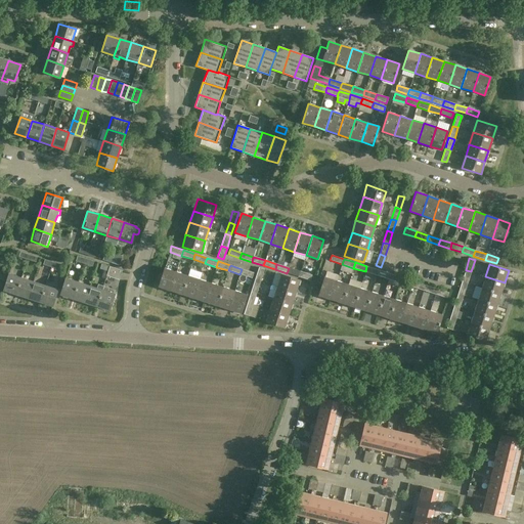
[(119,279),(122,270),(110,266),(107,271),(106,275),(119,279)]
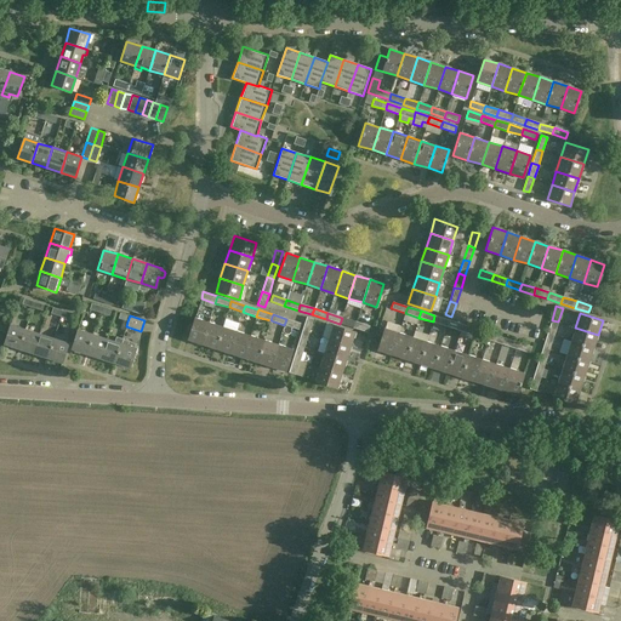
[(433,322),(446,326),(449,320),(434,315),(433,322)]
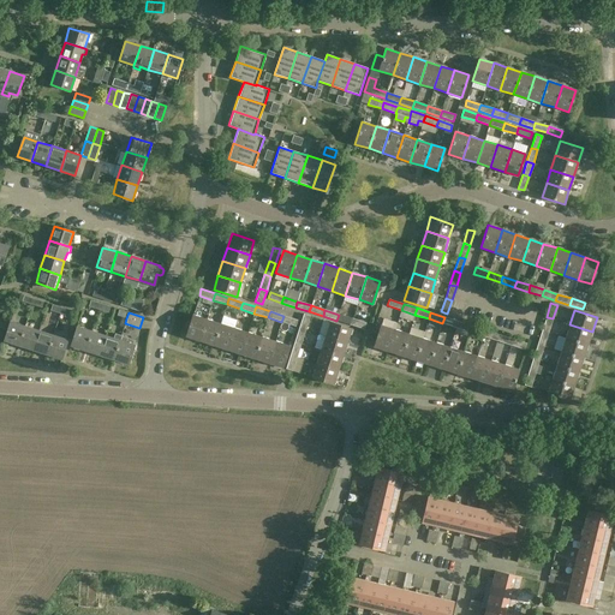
[(304,314),(299,328),(305,329),(310,316),(304,314)]
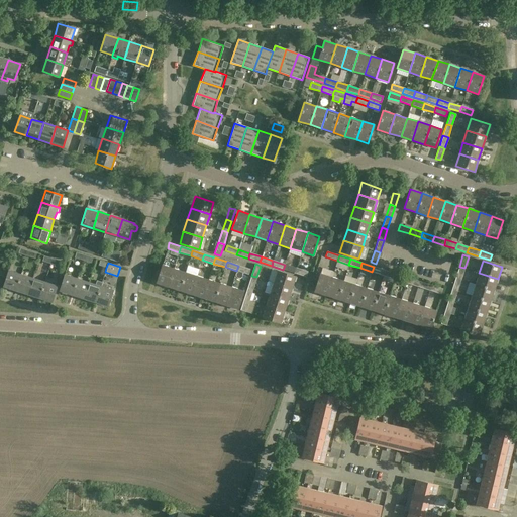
[(157,284),(168,287),(174,269),(162,265),(157,284)]
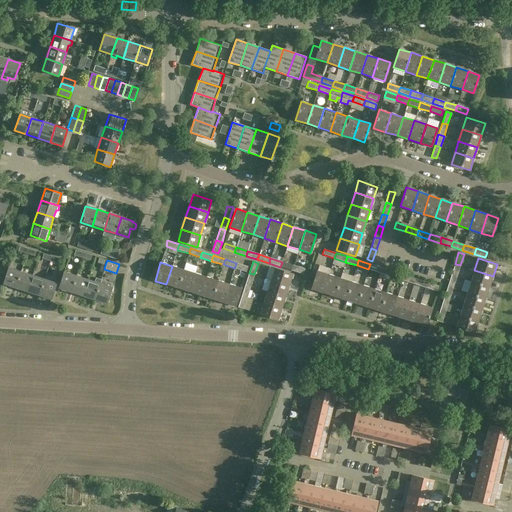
[(293,265),(282,262),(280,267),(291,270),(293,265)]
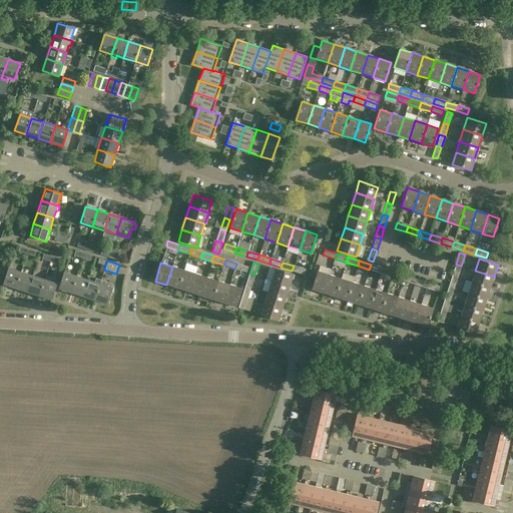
[(234,269),(246,273),(247,267),(236,264),(234,269)]
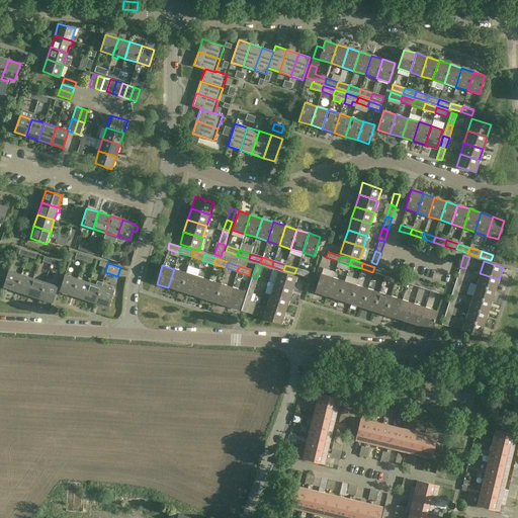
[(385,270),(374,267),(372,272),(384,276),(385,270)]
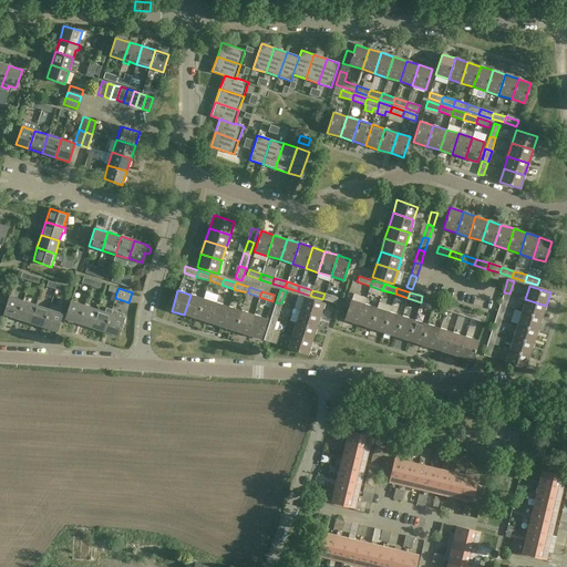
[(500,305),(505,307),(509,294),(504,292),(500,305)]
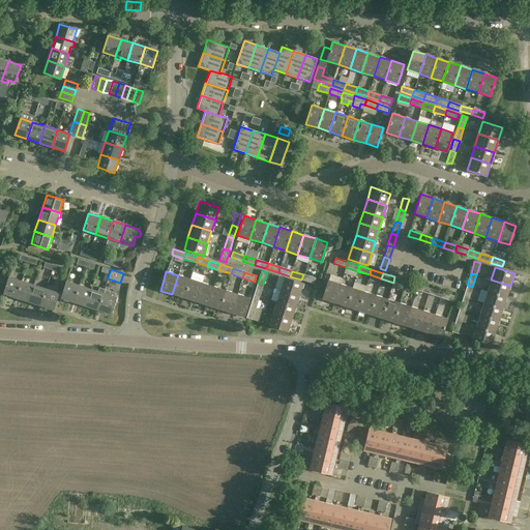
[(303,274),(301,280),(314,284),(315,278),(303,274)]
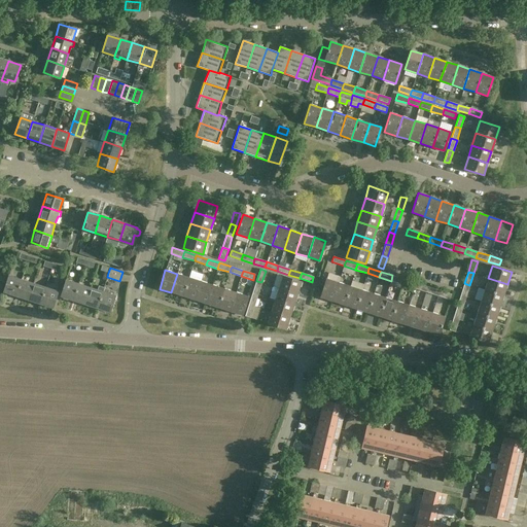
[(171,292),(183,296),(189,277),(177,274),(171,292)]
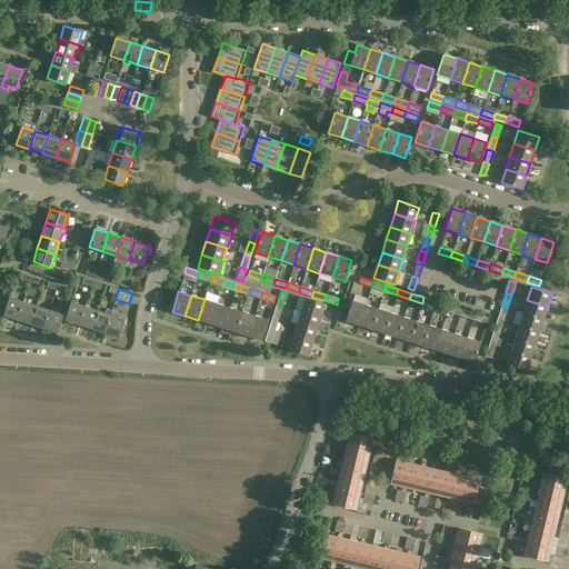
[(422,303),(435,307),(437,301),(423,297),(422,303)]
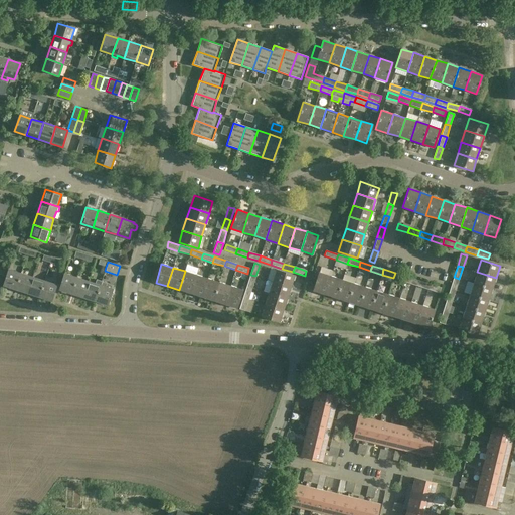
[(3,286),(15,290),(21,273),(9,270),(3,286)]
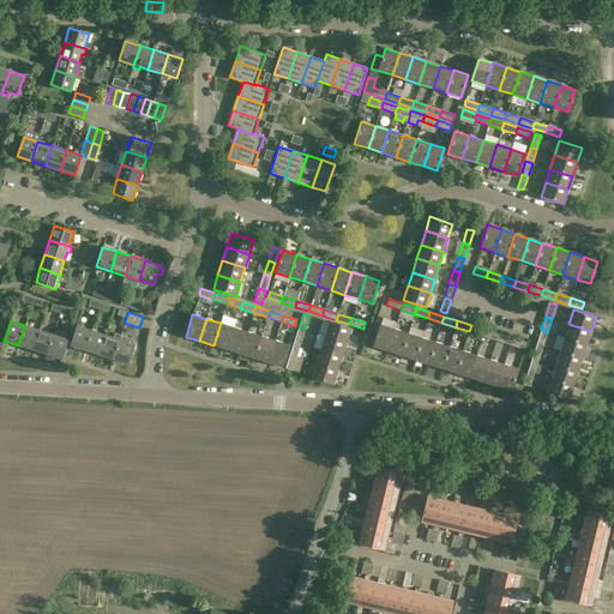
[(324,335),(347,342),(351,329),(329,321),(324,335)]
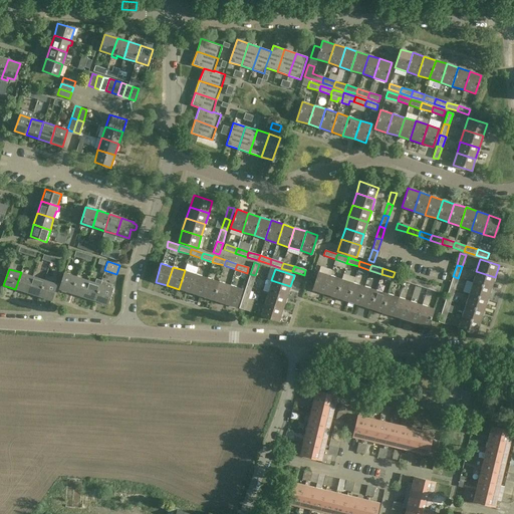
[(196,274),(185,270),(179,289),(190,293),(196,274)]
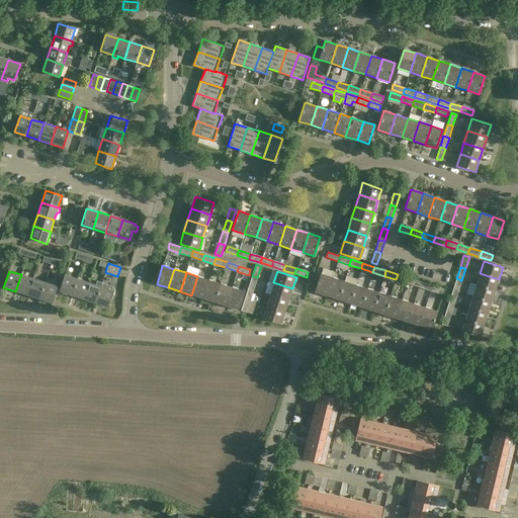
[(315,292),(326,296),(332,277),(321,273),(315,292)]
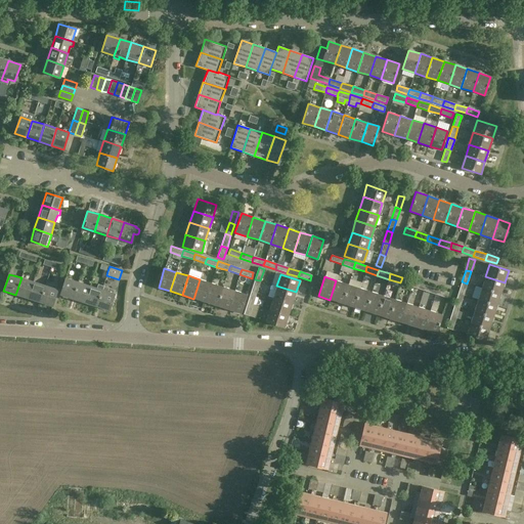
[(505,282),(485,276),(481,288),(500,294),(505,282)]
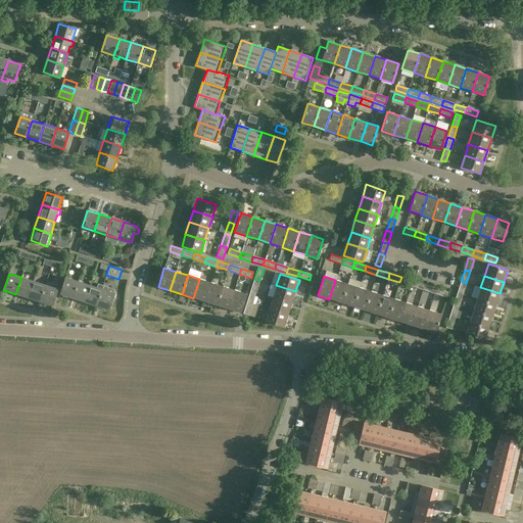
[(34,281),(21,277),(15,294),(28,298),(34,281)]
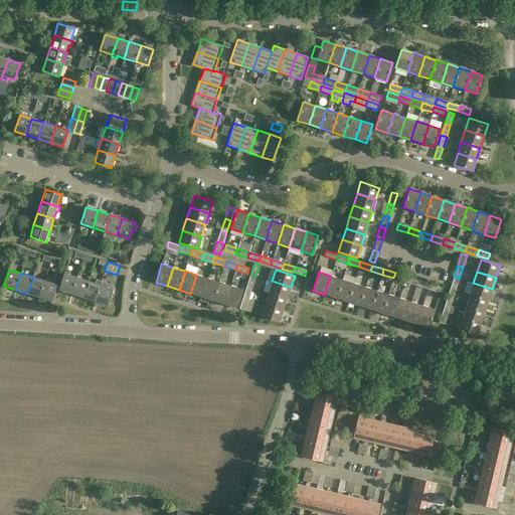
[(393,278),(405,282),(406,277),(395,273),(393,278)]
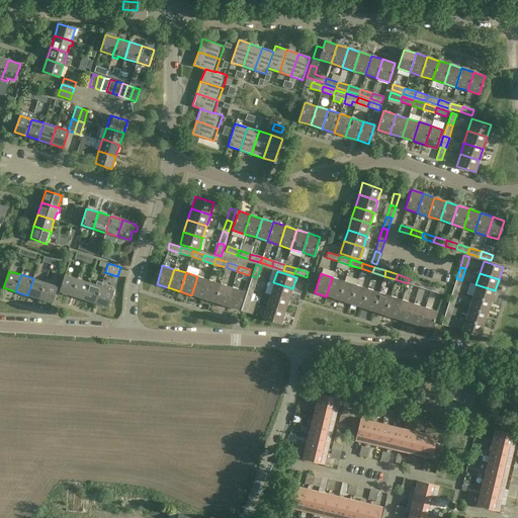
[(60,291),(72,295),(77,278),(65,275),(60,291)]
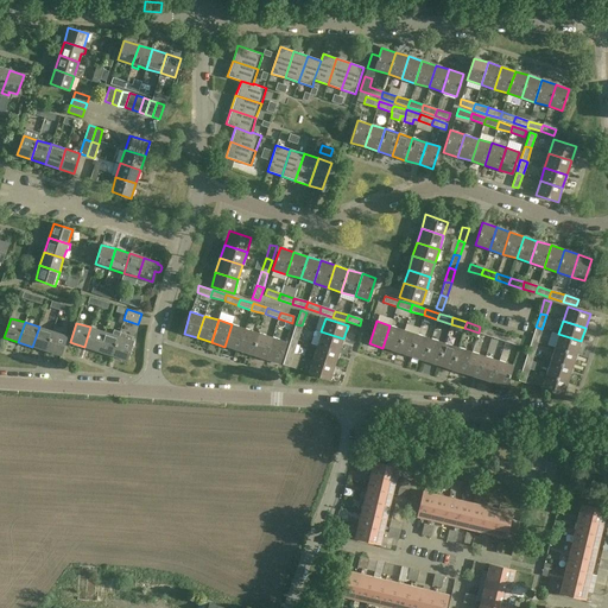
[(225,347),(239,350),(246,329),(232,324),(225,347)]
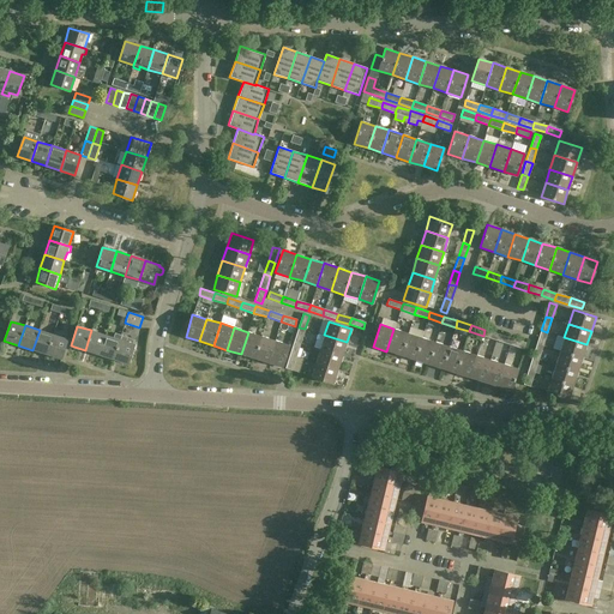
[(301,343),(305,329),(299,327),(294,341),(301,343)]
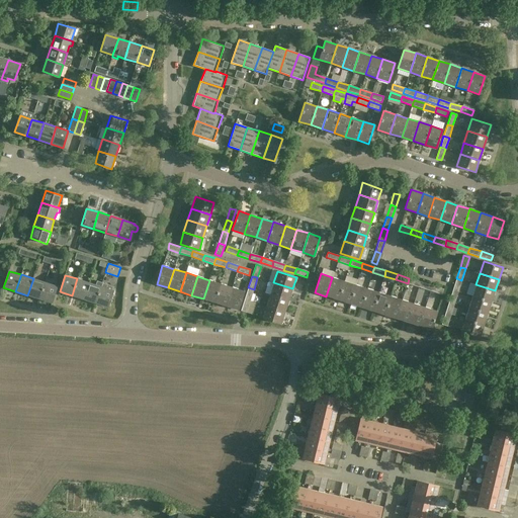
[(344,281),(332,277),(326,296),(338,299),(344,281)]
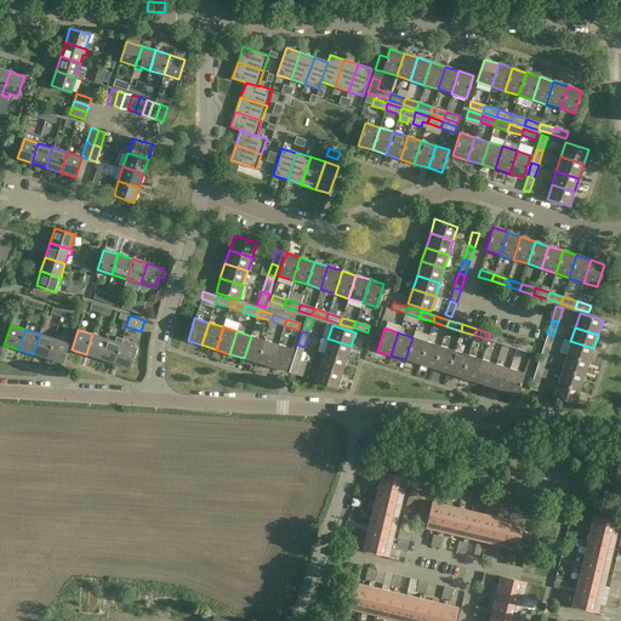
[(33,354),(47,358),(53,339),(40,334),(33,354)]
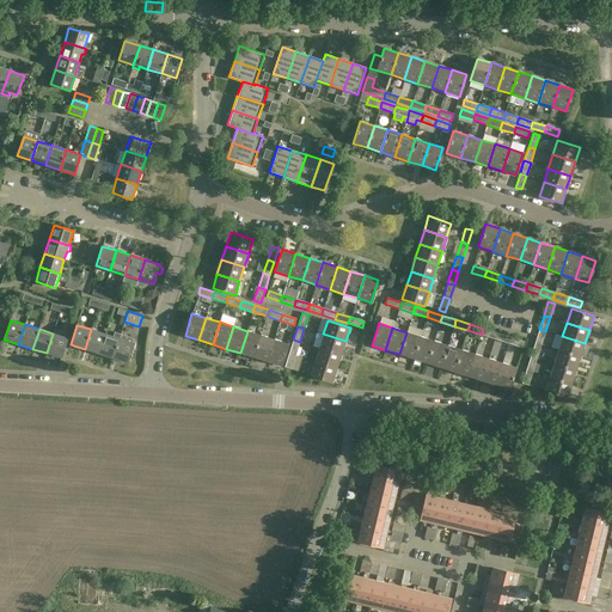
[(105,334),(91,329),(85,349),(99,354),(105,334)]
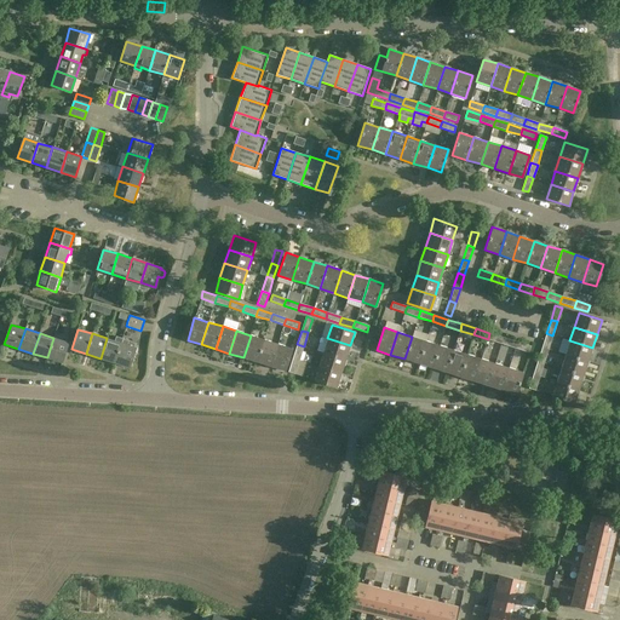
[(504,337),(489,333),(488,339),(501,344),(504,337)]
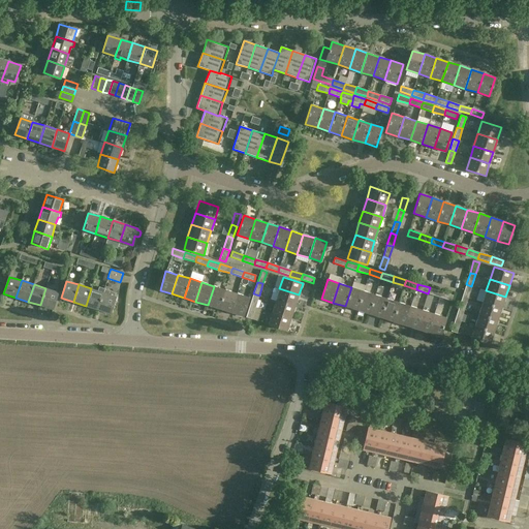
[(468,298),(471,286),(466,284),(463,297),(468,298)]
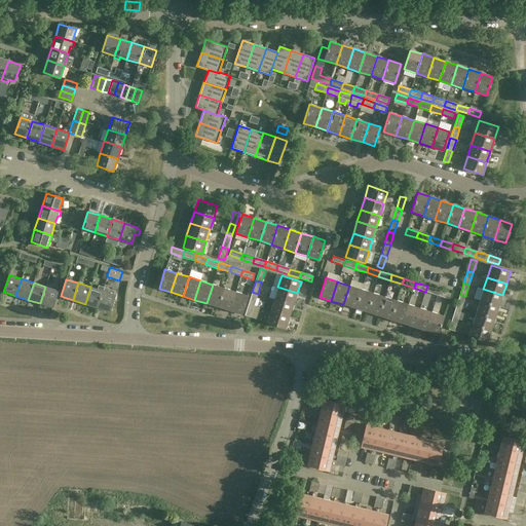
[(224,288),(213,285),(207,303),(218,307),(224,288)]
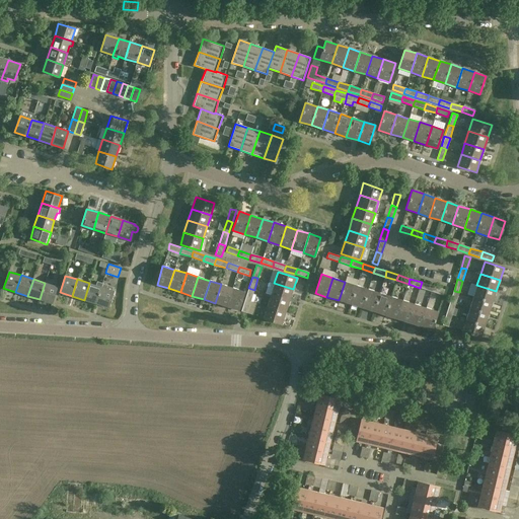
[(339,300),(350,304),(356,285),(345,282),(339,300)]
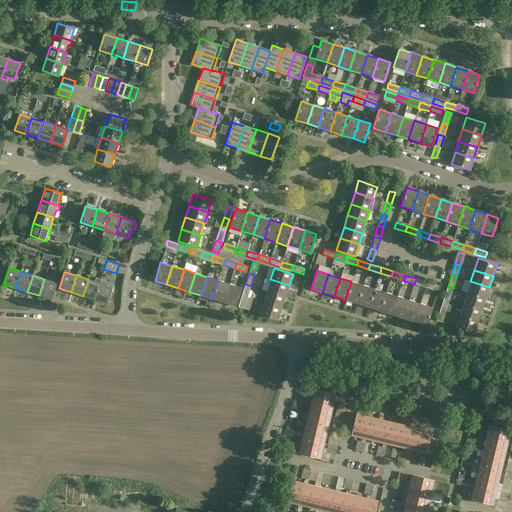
[(414,284),(425,287),(427,282),(416,278),(414,284)]
